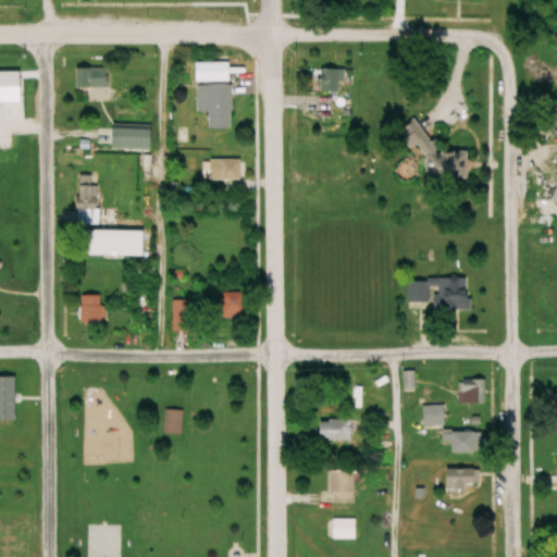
[(232,83),(232,63),(196,63),(196,83),(232,83)]
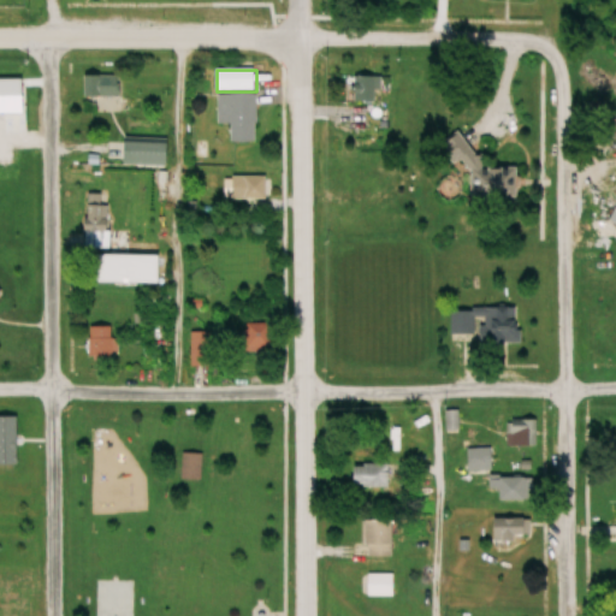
[(84,76),(84,112),(119,112),(119,76),(84,76)]
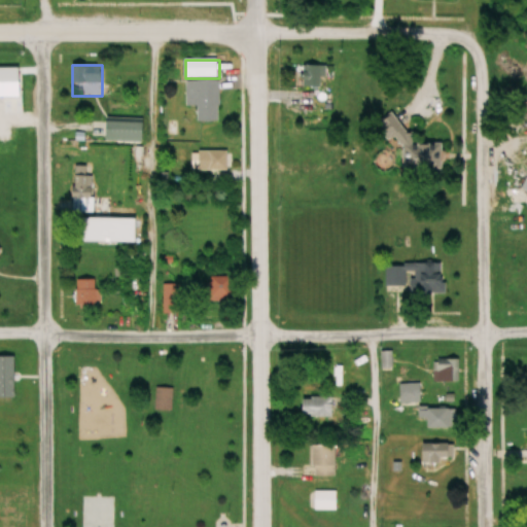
[(281,88),(301,88),(326,88),(326,66),(281,66),(281,88)]
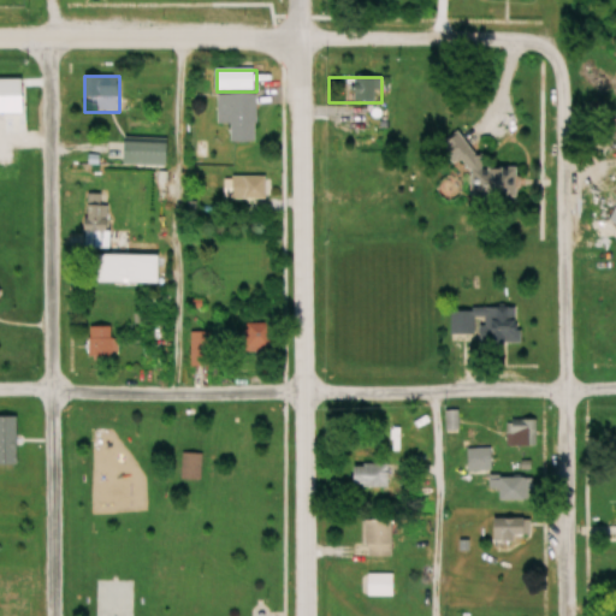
[(231,124),(231,142),(256,142),(256,95),(219,95),(218,124),(231,124)]
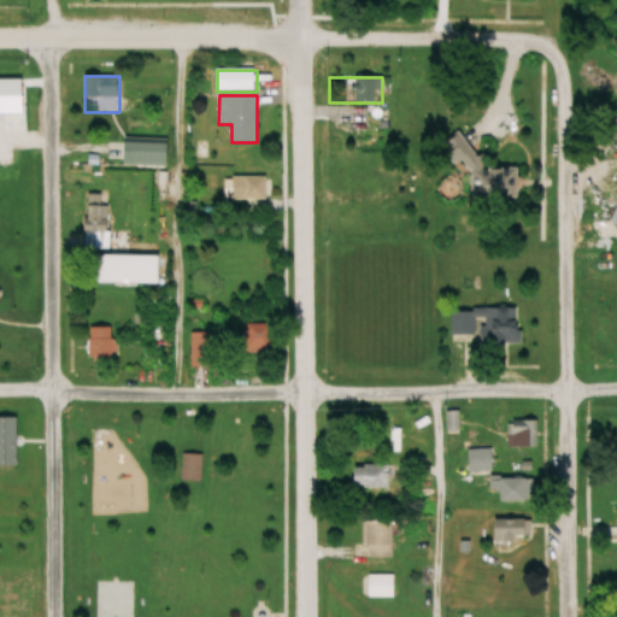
[(0,157),(11,158),(11,130),(0,129),(0,157)]
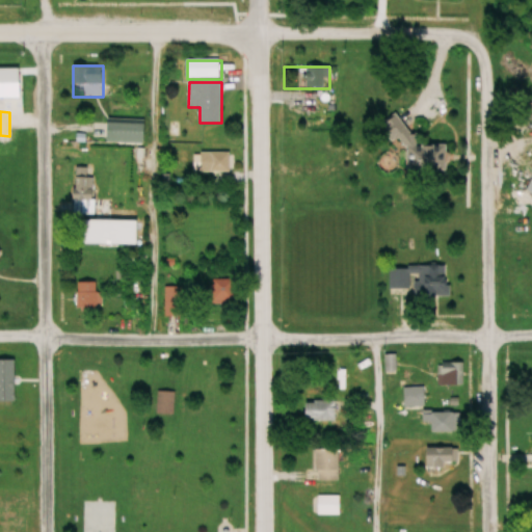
[(409,136),(399,114),(382,123),(393,144),(409,136)]
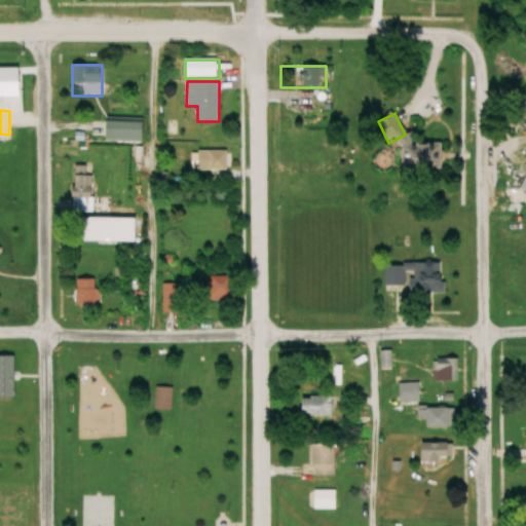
[(145,142),(145,120),(81,119),(81,140),(145,142)]
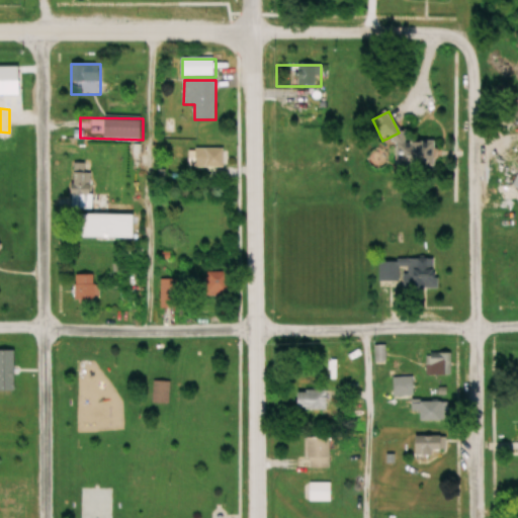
[(226,167),(226,149),(193,149),(193,167),(226,167)]
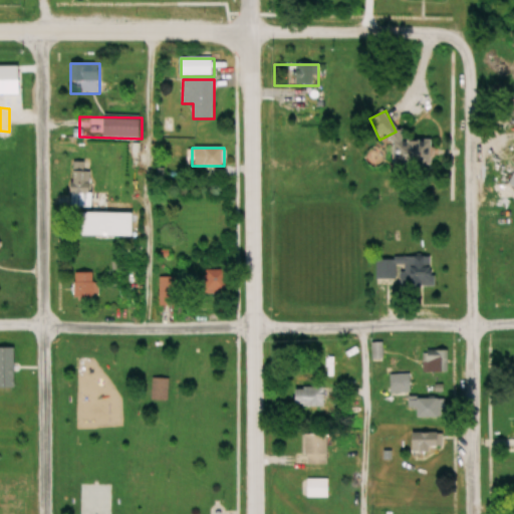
[(93,171),(85,171),(85,163),(71,163),(71,208),(93,208),(93,171)]
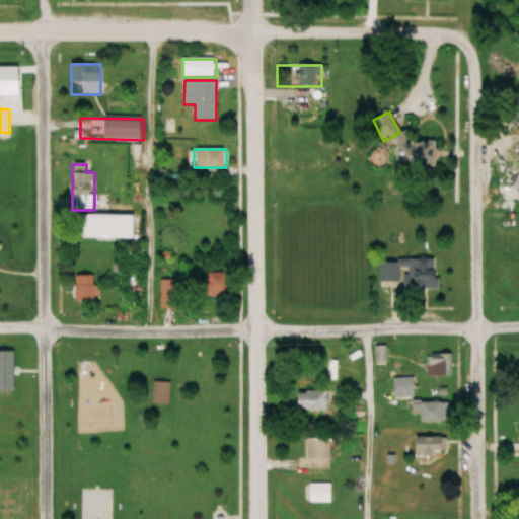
[(437,289),(437,260),(380,260),(380,282),(403,282),(403,289),(437,289)]
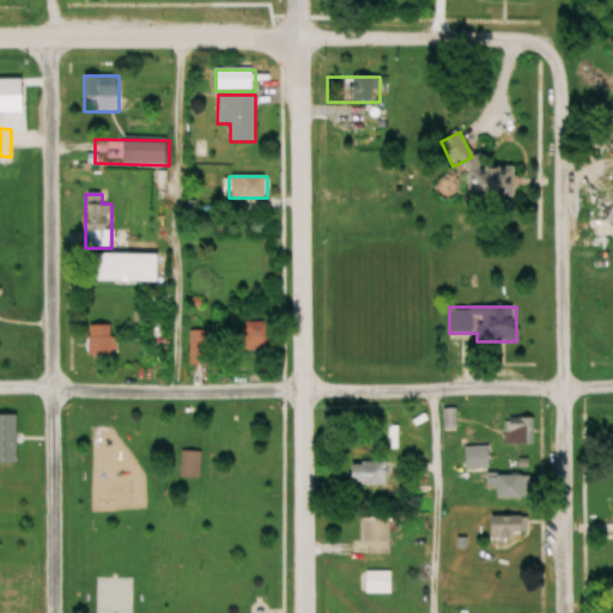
[(269,322),(243,322),(243,350),(269,350),(269,322)]
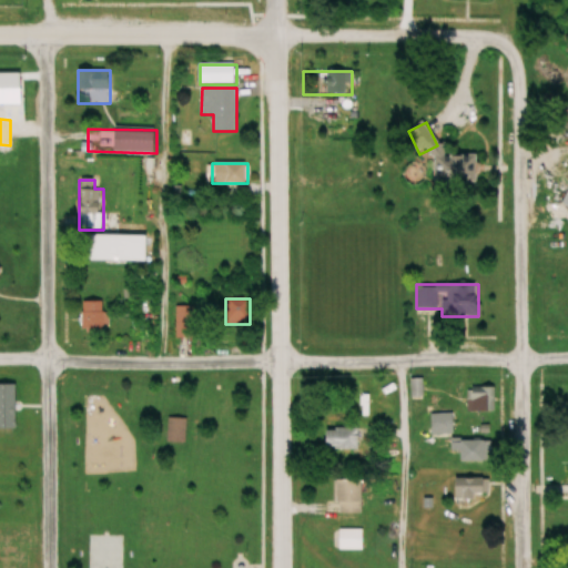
[(105,327),(105,302),(82,302),(82,327),(105,327)]
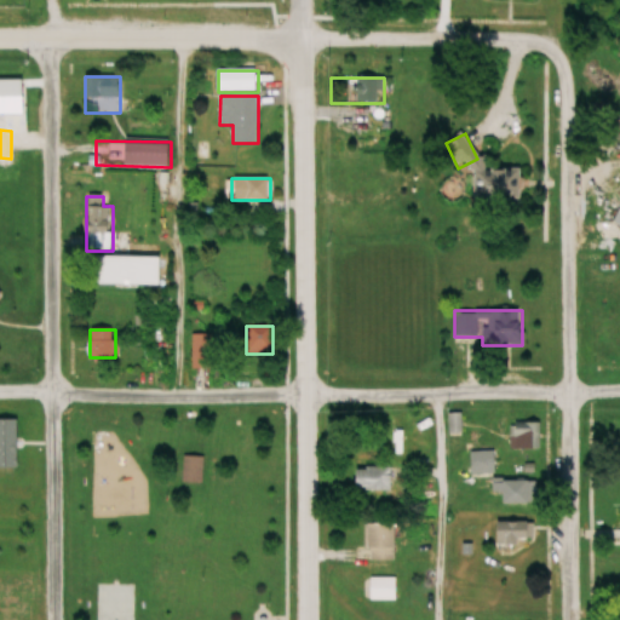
[(193,368),(212,368),(212,334),(193,334),(193,368)]
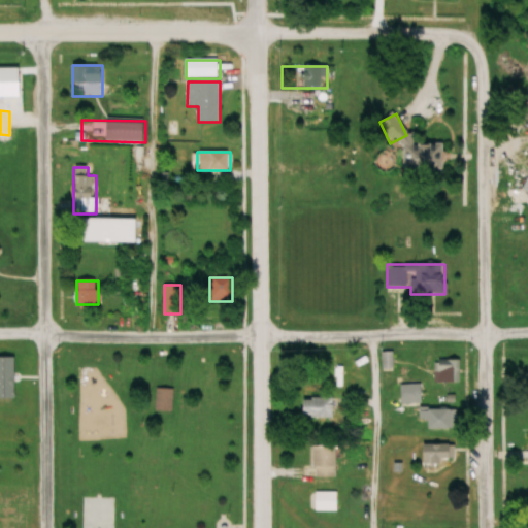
[(460,382),(460,360),(435,360),(435,382),(460,382)]
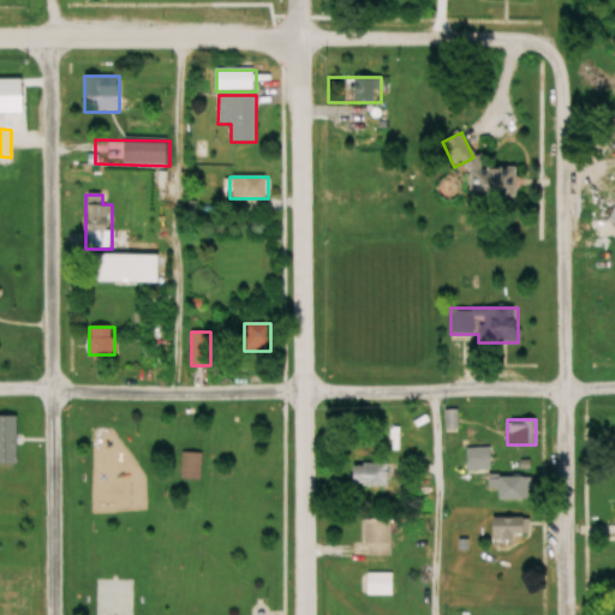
[(0,457),(11,458),(11,436),(0,436),(0,457)]
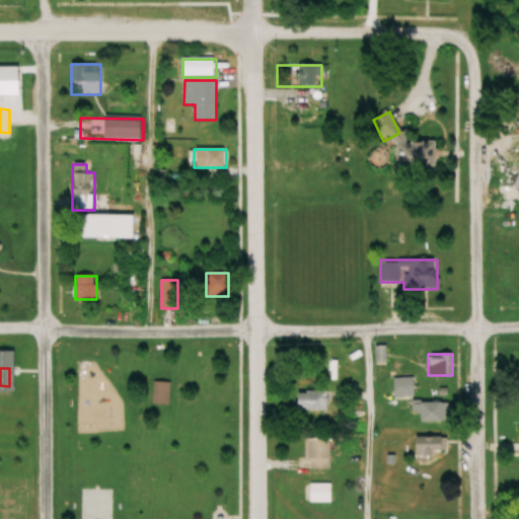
[(394,397),(415,397),(415,378),(394,378),(394,397)]
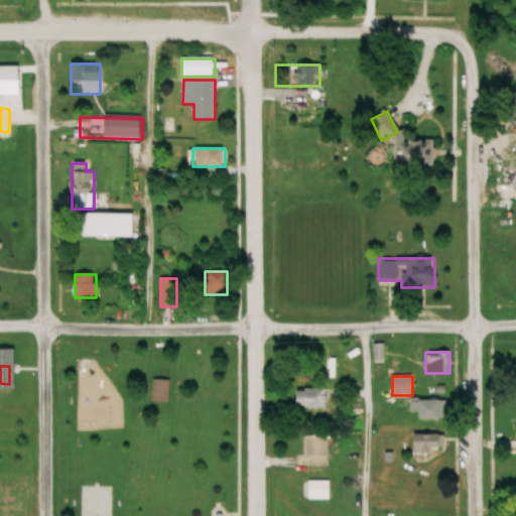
[(296,407),(326,407),(326,387),(296,387),(296,407)]
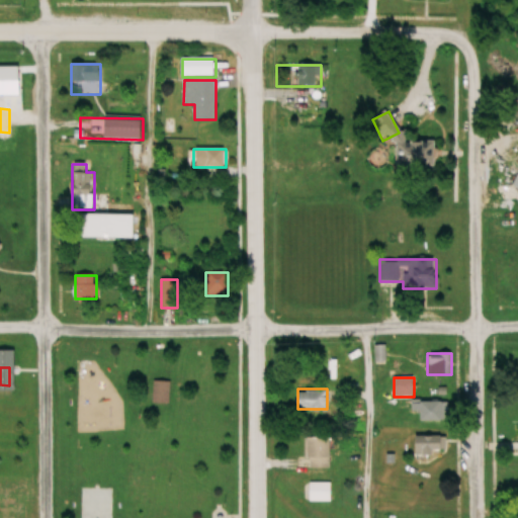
[(413,412),(420,412),(420,421),(449,421),(449,402),(413,402),(413,412)]
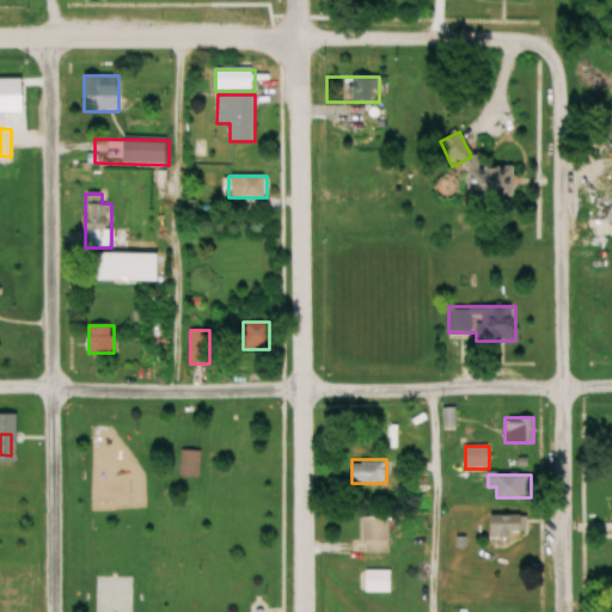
[(525,536),(526,516),(491,515),(491,545),(506,545),(506,536),(525,536)]
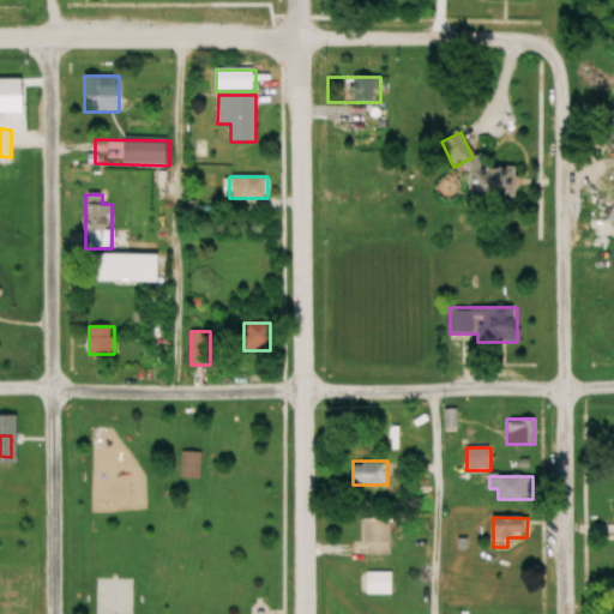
[(366,518),(366,545),(392,545),(392,518),(366,518)]
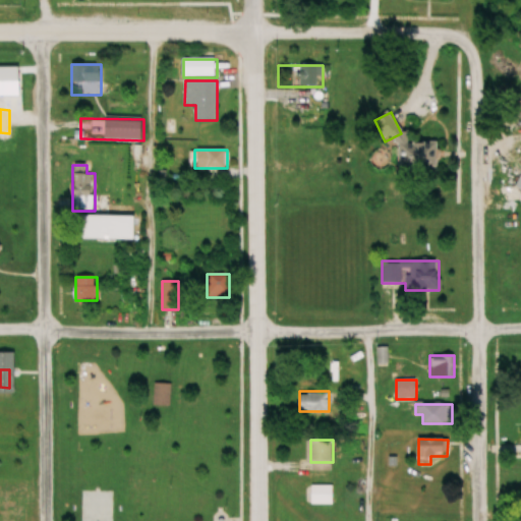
[(334,485),(312,485),(312,506),(334,506),(334,485)]
